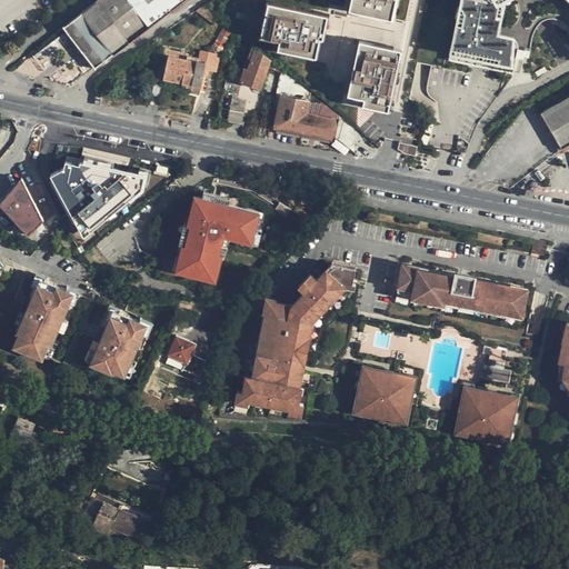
[(182,0),(98,0),(63,28),(96,68),(182,0)]
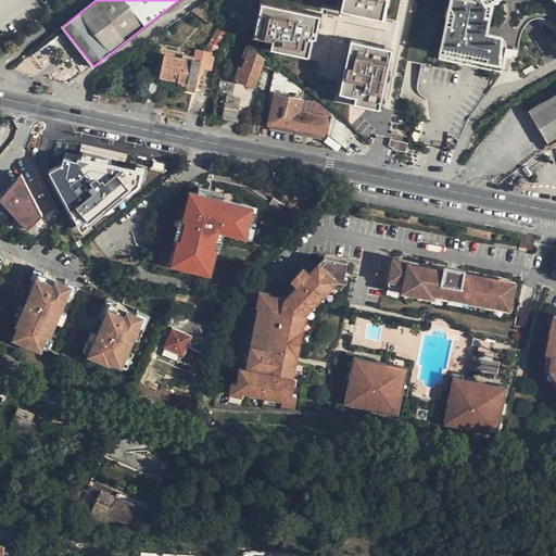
[(276,0),(275,8),(304,13),(314,7),(324,9),(335,1),(353,5),(348,33),(336,40),(332,60),(341,62),(338,80),(328,78),(327,89),(336,90),(333,100),(353,104),(356,85),(366,87),(367,90),(368,91),(370,92),(373,92),(375,91),(376,89),(376,88),(375,86),(374,85),(373,84),(375,70),(377,70),(379,60),(377,59),(379,50),(384,51),(395,0),(276,0)]
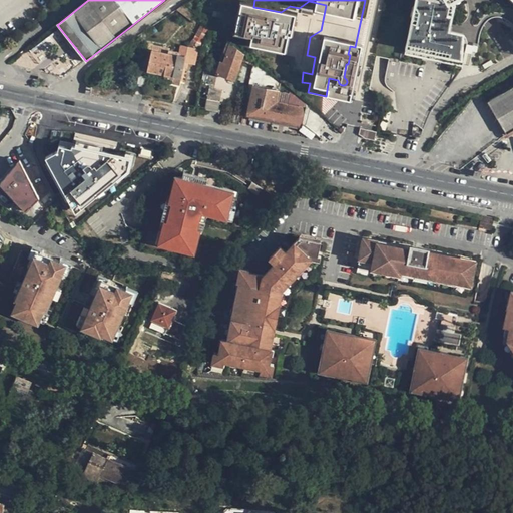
[(512,0),(416,0),(408,43),(462,55),(464,20),(497,0),(503,0),(512,8),(512,0)]
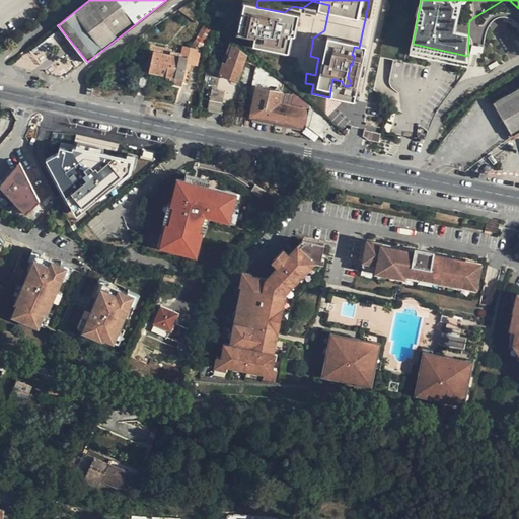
[(503,0),(469,20),(467,56),(470,56),(471,50),(473,44),(484,46),(485,46),(486,34),(490,26),(492,22),(499,18),(505,17),(508,17),(517,22),(518,24),(518,8),(509,0),(503,0)]
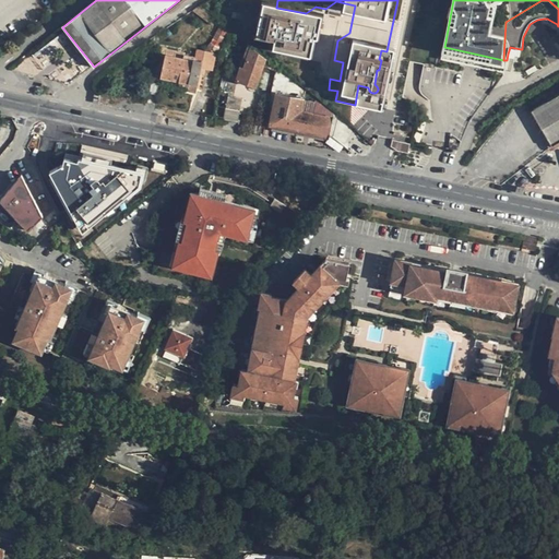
[(261,7),(256,40),(273,43),(272,52),(313,59),(320,15),(261,7)]
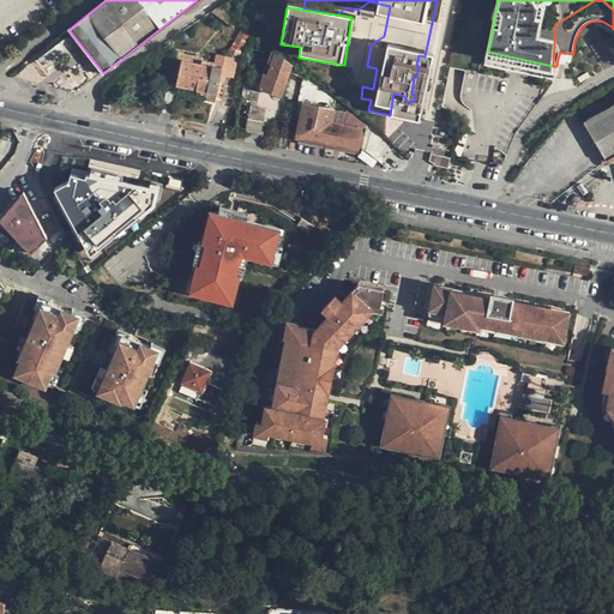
[(289,72),(304,76),(305,72),(276,49),(270,68),(265,67),(259,89),(281,96),(289,72)]
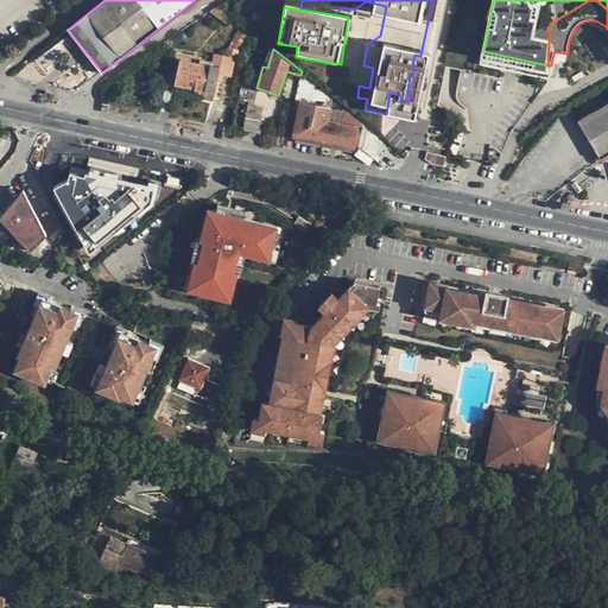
[(172,51),(170,59),(179,62),(179,59),(198,64),(200,57),(172,51)]
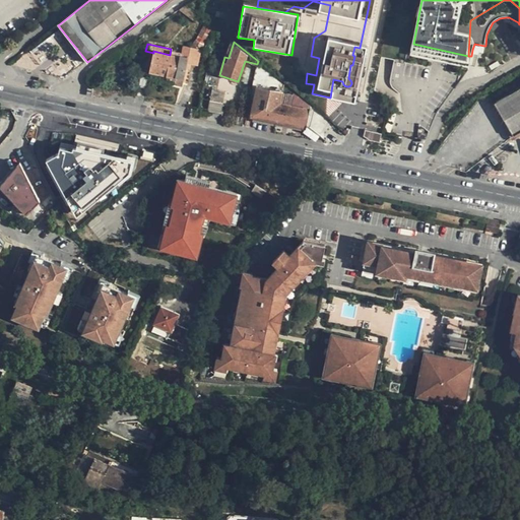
[(469,66),(471,56),(468,56),(413,44),(410,54),(469,66)]
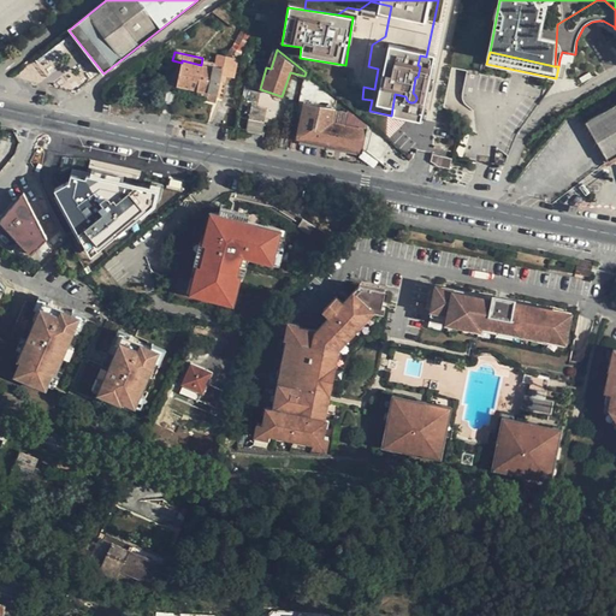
[(562,52),(560,59),(573,61),(574,54),(562,52)]
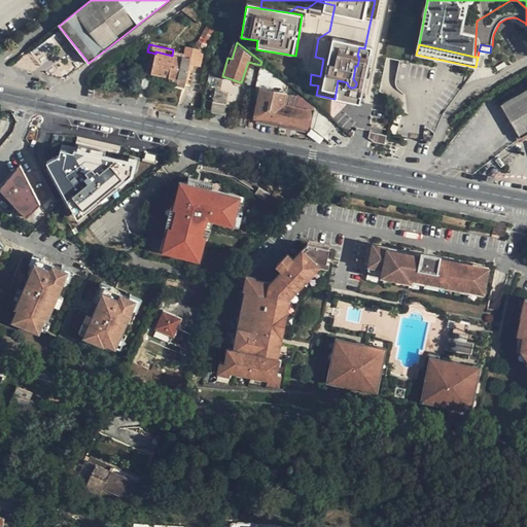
[(184,47),(182,58),(190,60),(189,64),(199,66),(202,50),(184,47)]
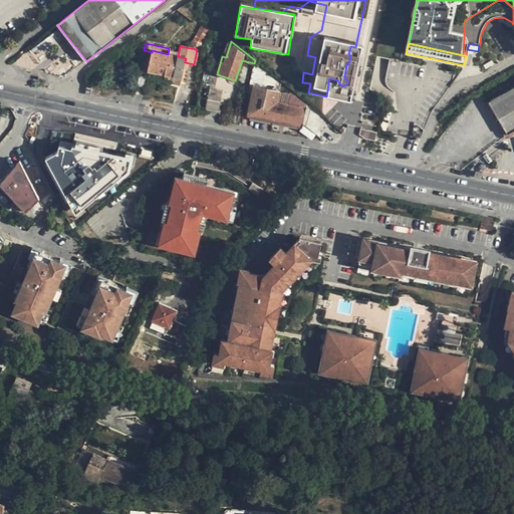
[(146,70),(172,76),(181,78),(185,62),(186,58),(178,56),(168,54),(152,50),(152,52),(144,50),(140,68),(147,69),(146,70)]
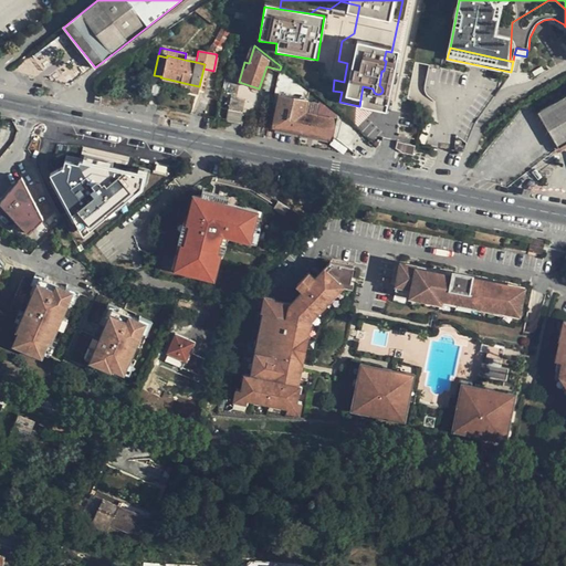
[(427,79),(447,77),(447,67),(427,67),(427,79)]
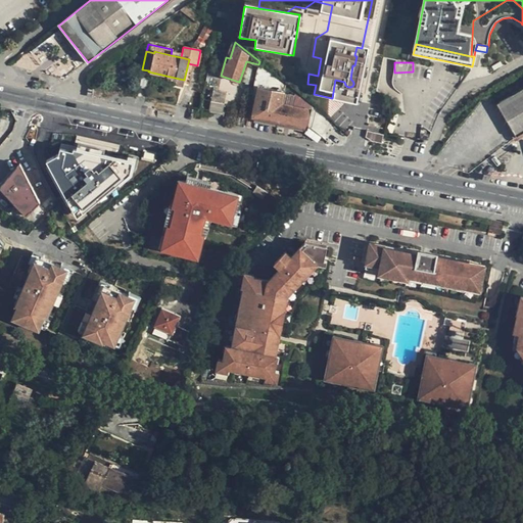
[(182,87),(184,80),(175,78),(174,86),(182,87)]
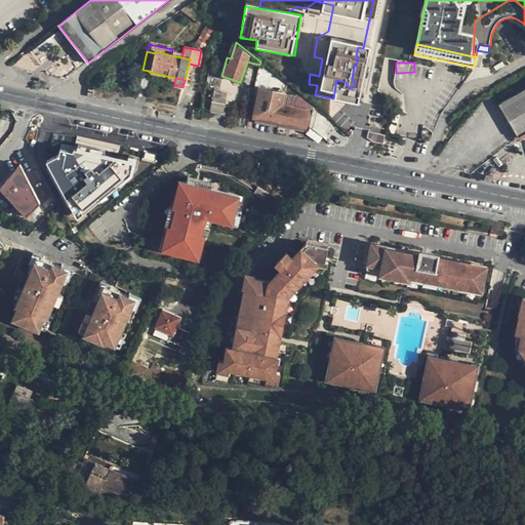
[(307,128),(311,111),(294,107),(296,96),(286,94),(286,92),(260,87),(254,118),(307,128)]
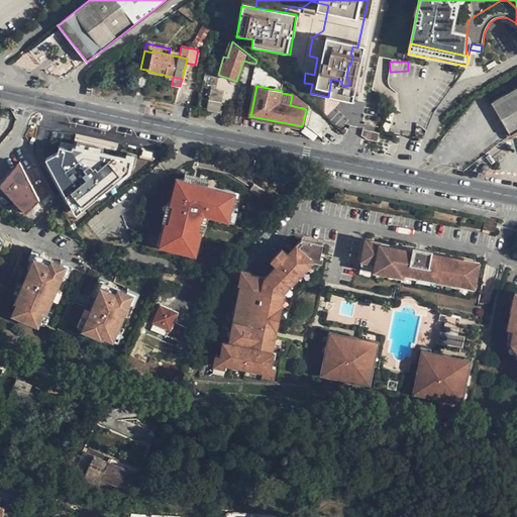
[(511,135),(516,131),(516,87),(491,103),(511,135)]
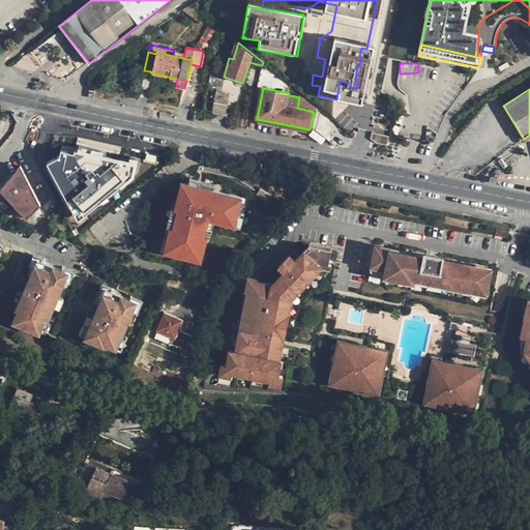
[(228,94),(215,92),(212,112),(225,114),(228,94)]
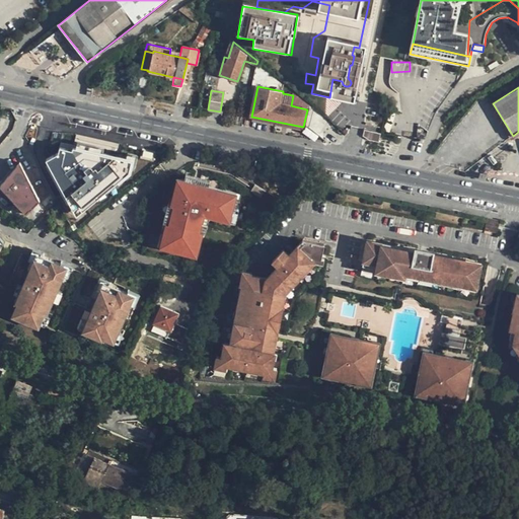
[(293,93),(293,95),(291,105),(307,109),(307,104),(293,93)]
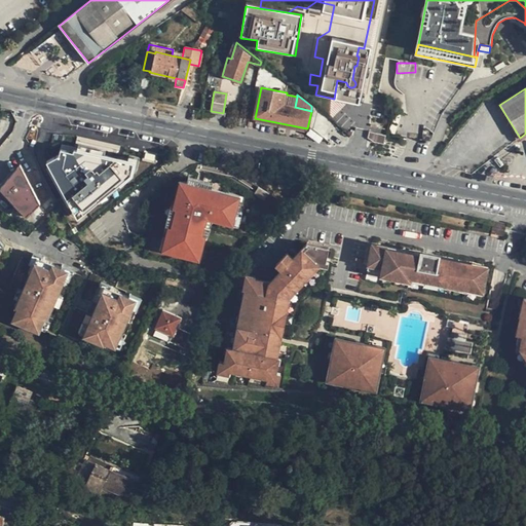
[(47,159),(79,215),(132,171),(135,159),(76,146),(75,149),(62,145),(60,153),(47,159)]
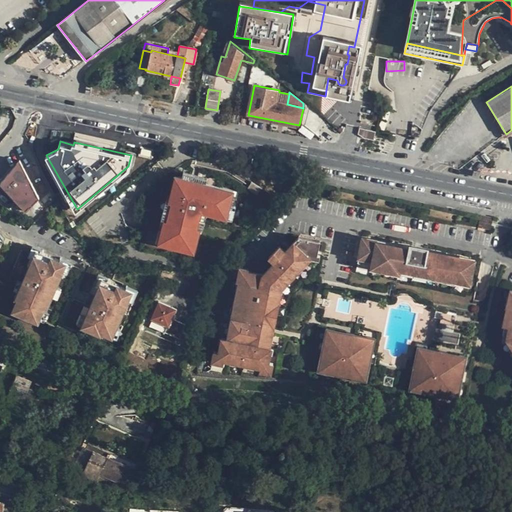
[(18,159),(13,165),(0,181),(0,183),(3,186),(3,190),(6,194),(10,194),(26,210),(38,196),(22,165),(18,159)]
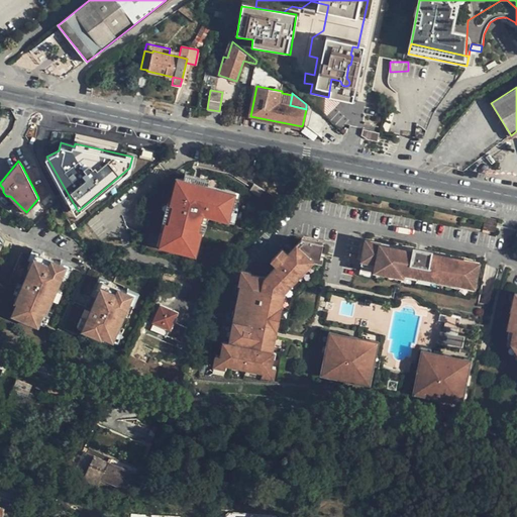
[(180,183),(162,254),(199,264),(210,221),(233,227),(241,198),(180,183)]
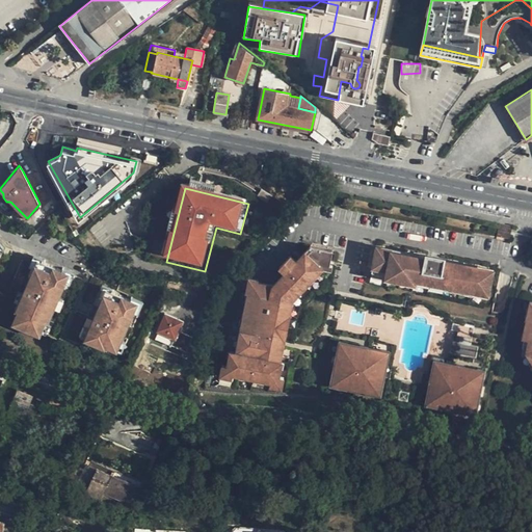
[(514,227),(502,223),(499,235),(512,238),(514,227)]
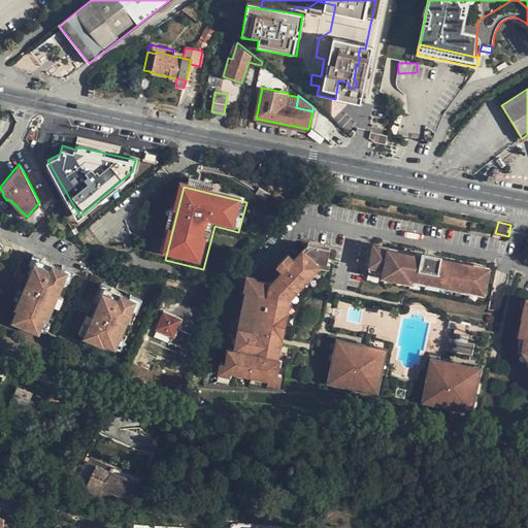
[(316,264),(320,266),(322,264),(323,263),(322,261),(324,259),(330,260),(333,246),(310,241),(306,246),(309,249),(299,259),(288,270),(275,283),(272,279),(257,277),(255,276),(254,283),(250,282),(248,289),(253,290),(251,296),(246,296),(244,307),(249,308),(248,315),(245,322),(241,321),(238,335),(243,336),(241,342),(237,341),(236,348),(230,347),(227,361),(226,367),(232,369),(238,370),(239,366),(246,367),(246,371),(257,374),(258,369),(265,371),(264,375),(270,376),(277,377),(278,371),(282,357),(278,356),(279,350),(274,349),(276,342),(283,343),(284,335),(283,335),(284,329),(279,329),(281,322),(283,315),(286,316),(287,309),(283,308),(285,300),(288,300),(289,294),(294,289),(293,287),(298,282),(301,285),(308,277),(305,274),(310,269),(316,264)]
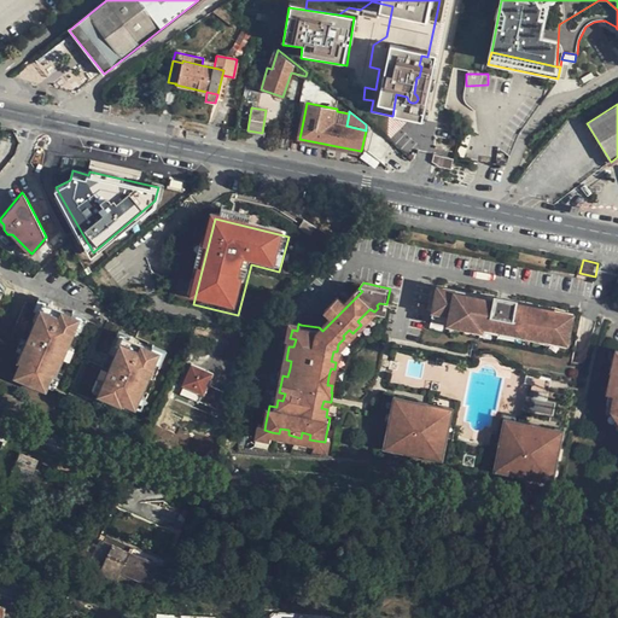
[(460,320),(461,320),(476,324),(477,324),(478,320),(487,322),(487,325),(496,326),(497,325),(503,326),(511,327),(511,330),(520,332),(520,330),(528,331),(526,333),(530,334),(543,337),(547,338),(548,336),(554,337),(555,334),(571,338),(577,312),(560,308),(559,314),(542,312),(525,308),(491,301),(474,297),(455,292),(456,287),(439,284),(435,309),(452,313),(452,315),(460,316),(460,320)]
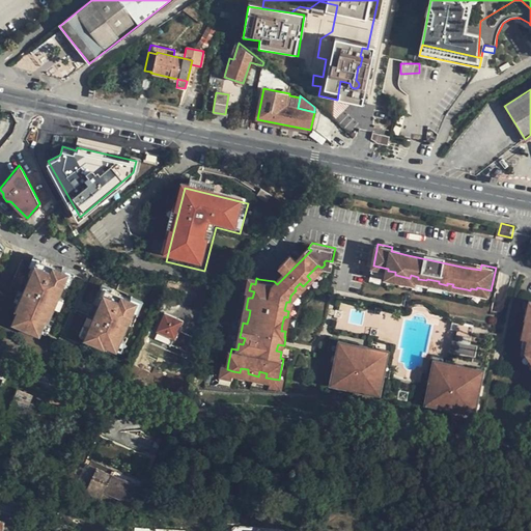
[(408,255),(409,250),(392,247),(391,251),(408,255)]
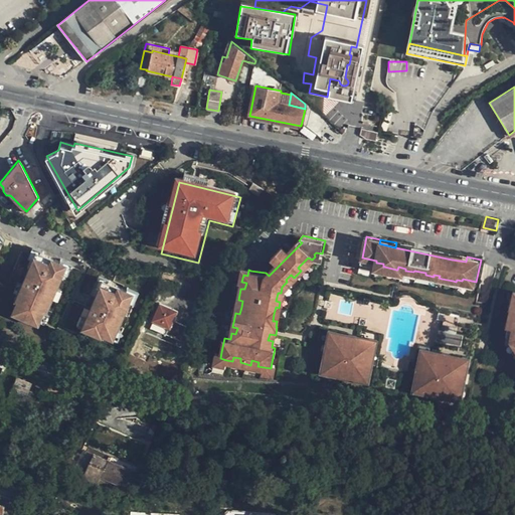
[(290,249),(292,252),(302,242),(299,240),(290,249)]
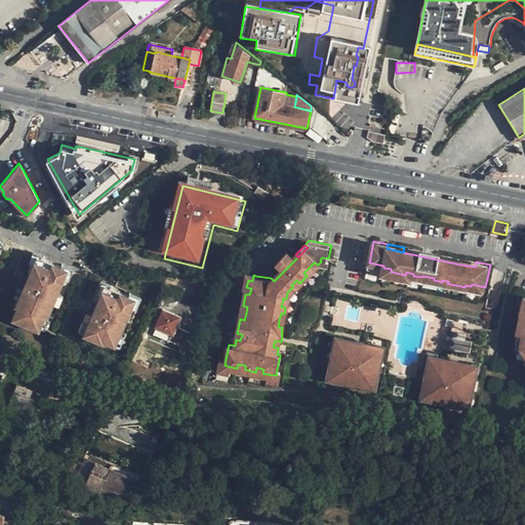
[(278,261),(283,267),(295,254),(290,249),(278,261)]
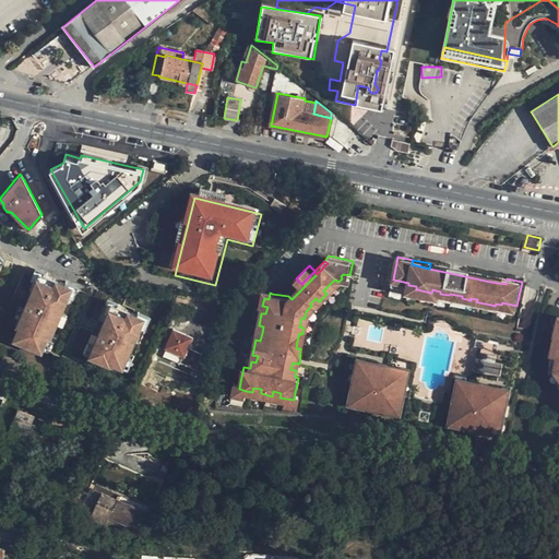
[(475,278),(476,273),(470,271),(470,270),(451,266),(450,268),(445,266),(444,272),(475,278)]
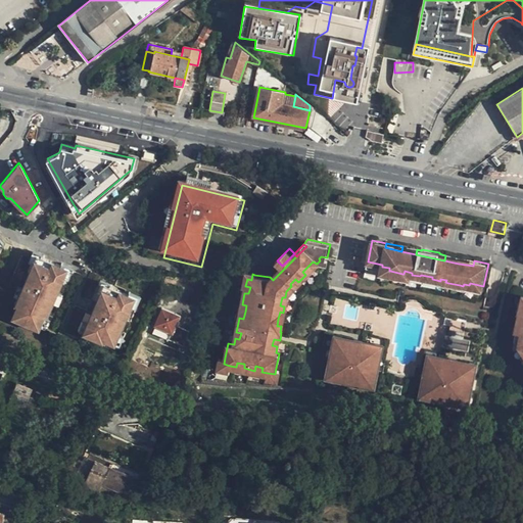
[(296,256),(294,253),(282,266),(285,268),(296,256)]
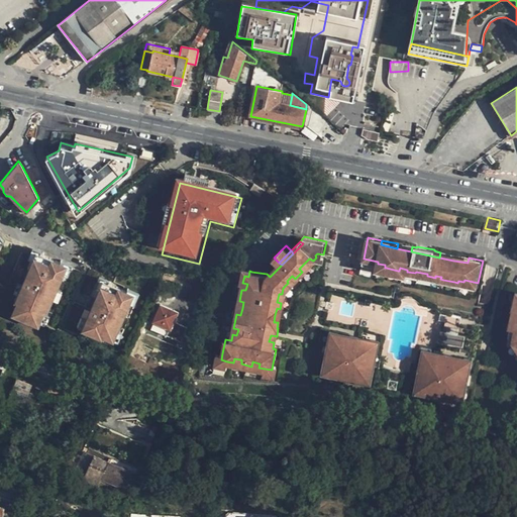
[(17,302),(12,315),(38,326),(44,311),(46,312),(67,265),(36,251),(15,301),(17,302)]
